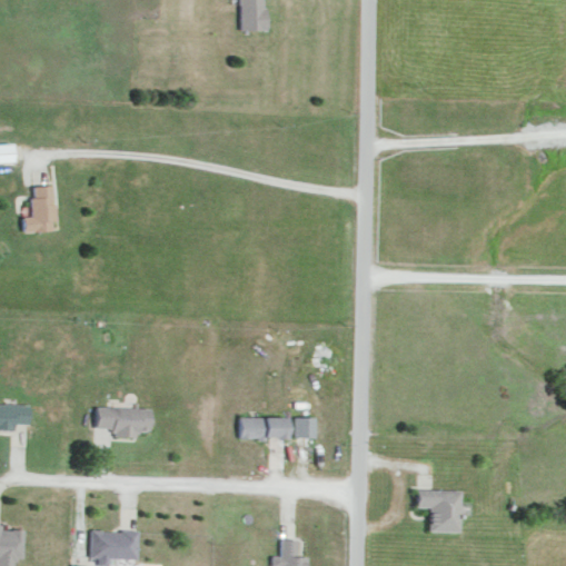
[(240,0),(241,31),(267,31),(266,0),(240,0)]
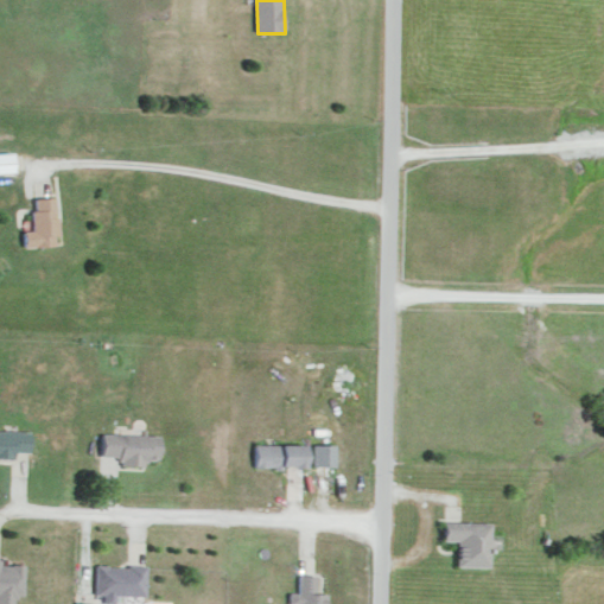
[(0,154),(0,175),(14,175),(13,154),(0,154)]
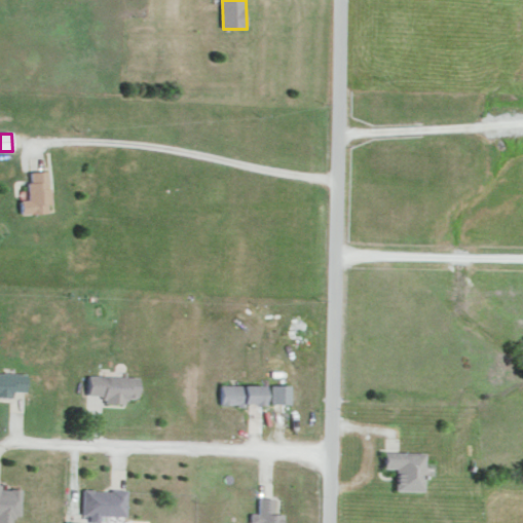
[(49,172),(30,173),(30,200),(22,201),(22,216),(50,215),(49,172)]
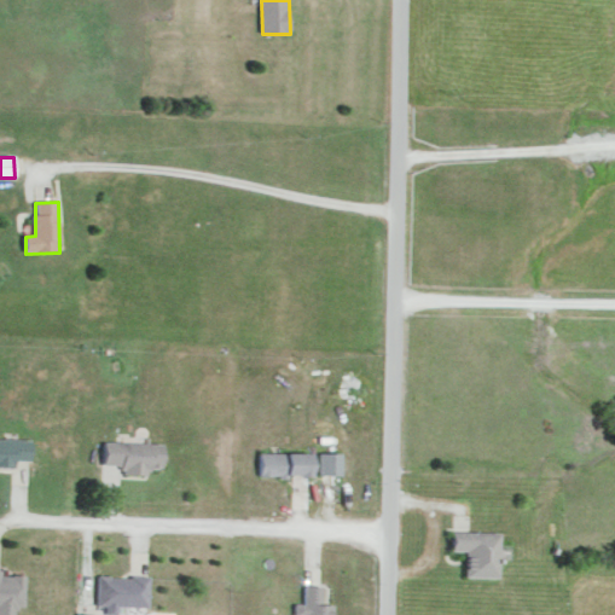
[(0,466),(16,466),(16,462),(32,463),(33,440),(0,439),(0,466)]
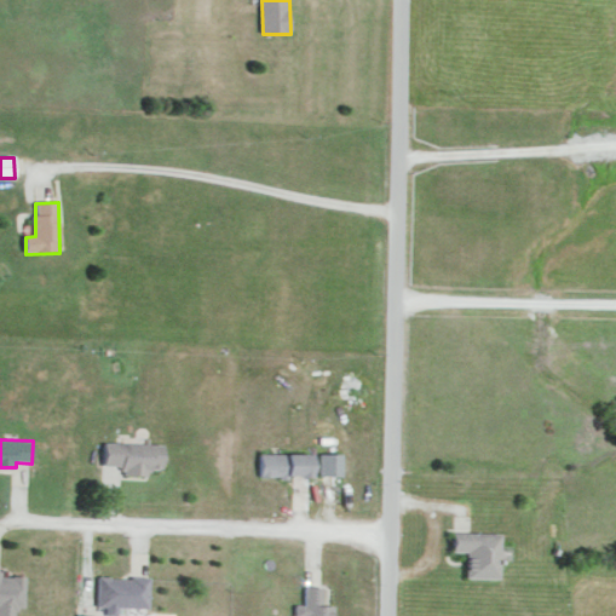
[(150,477),(150,471),(163,471),(165,445),(107,444),(105,466),(125,467),(125,476),(150,477)]
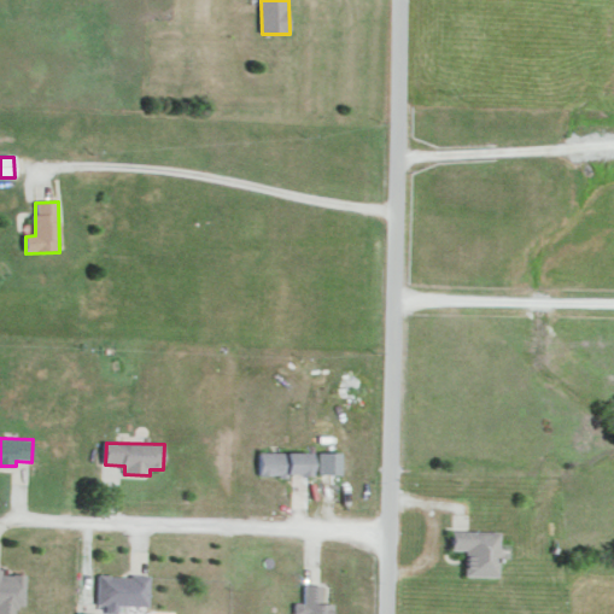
[(311,477),(311,454),(261,452),(261,475),(311,477)]
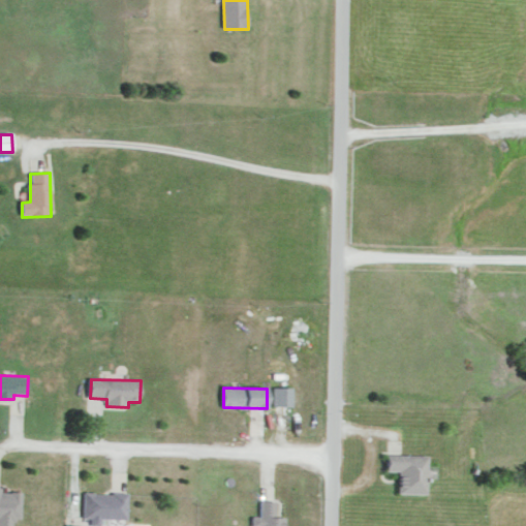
[(274,407),(294,407),(294,389),(274,389),(274,407)]
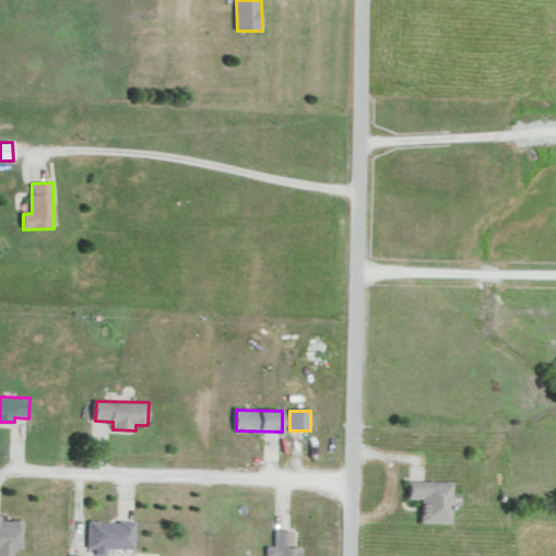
[(452,523),(453,483),(409,482),(409,499),(422,500),(422,523),(452,523)]
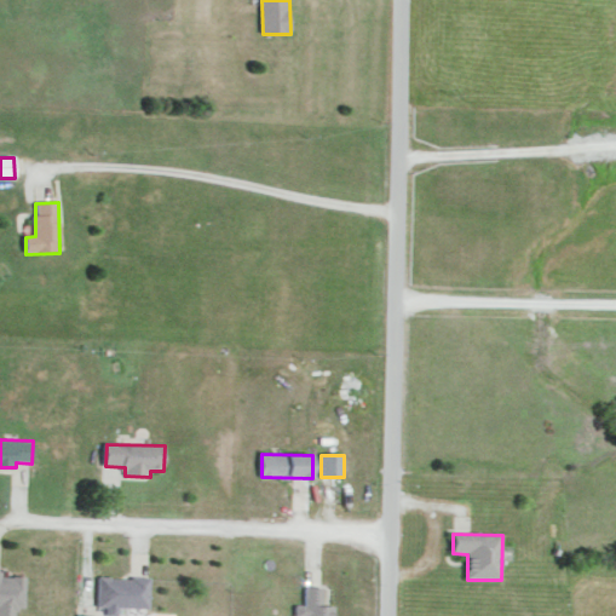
[(17,615),(18,609),(28,609),(28,577),(3,577),(3,571),(0,571),(0,615),(17,615)]
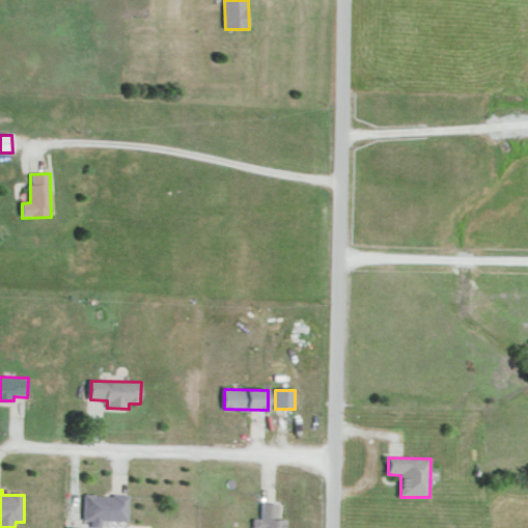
[(104,522),(130,523),(130,496),(86,495),(86,522),(93,522),(93,527),(104,527),(104,522)]
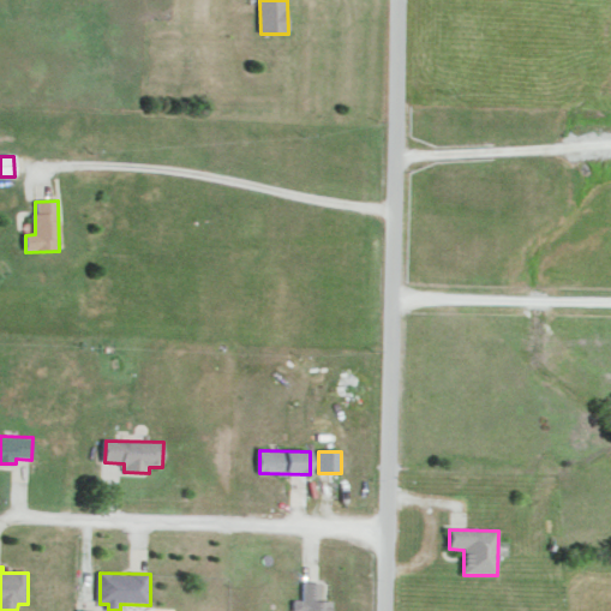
[(333,610),(333,601),(322,601),(323,583),(305,583),(304,601),(295,601),(295,610),(333,610)]
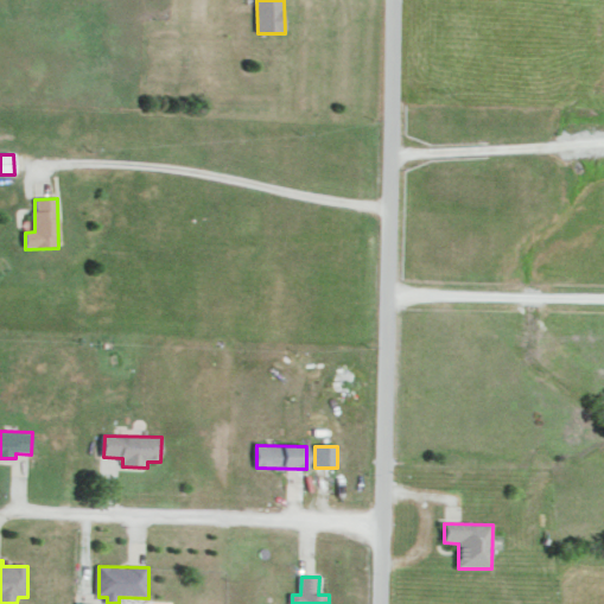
All buildings are outlined.
